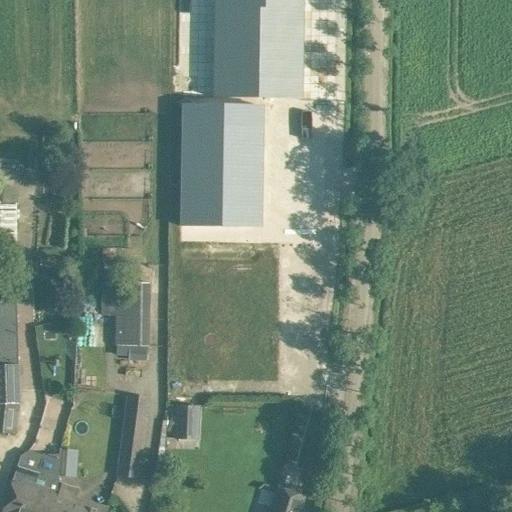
[(214,0),(213,97),(302,99),(303,0),(214,0)]
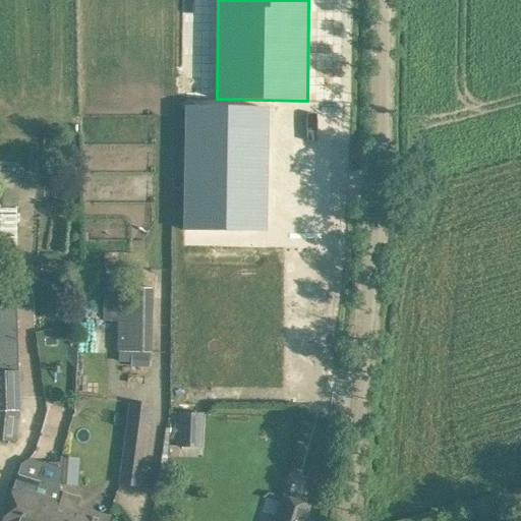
[(185,107),(183,230),(266,231),(268,108),(185,107)]
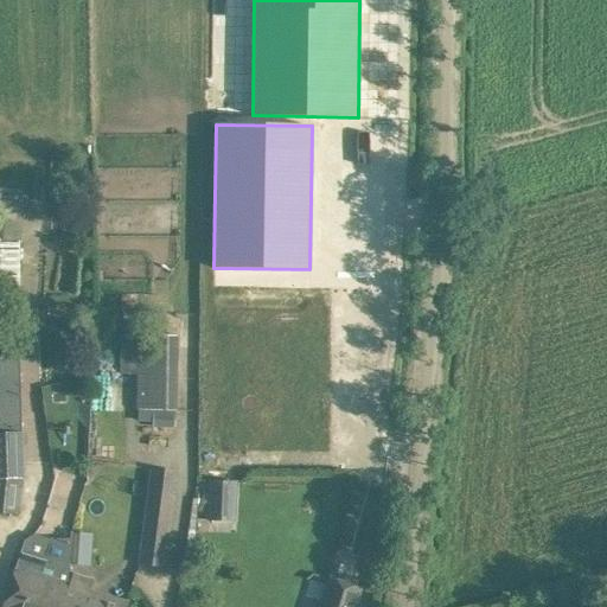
[(0,267),(18,268),(19,244),(0,242),(0,267)]
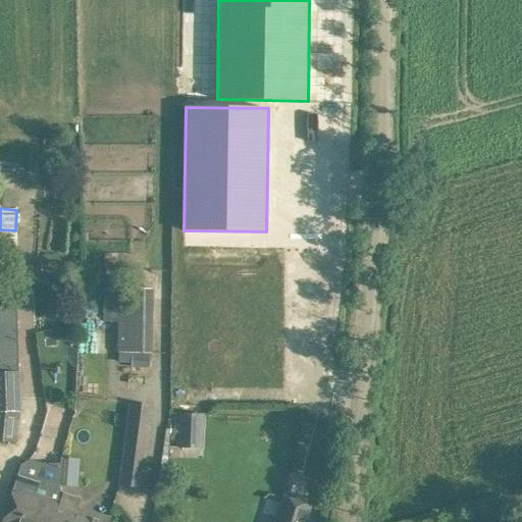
[(151,289),(118,289),(118,353),(133,353),(133,370),(152,370),(152,353),(151,289)]
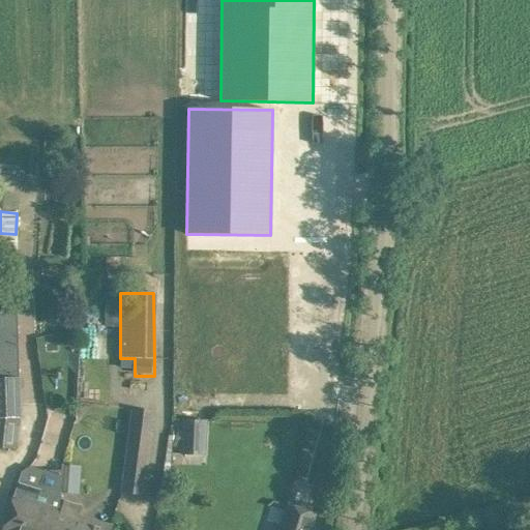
[(18,317),(0,317),(0,446),(16,449),(20,418),(20,378),(18,317)]
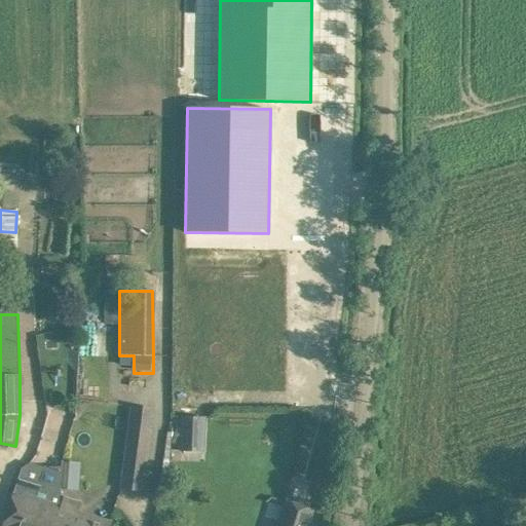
[(156,409),(132,406),(121,488),(145,491),(156,409)]
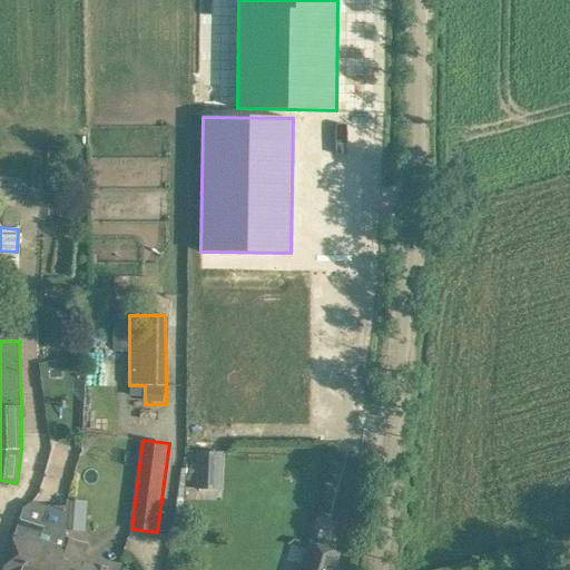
[(199,451),(198,490),(224,491),(225,452),(199,451)]
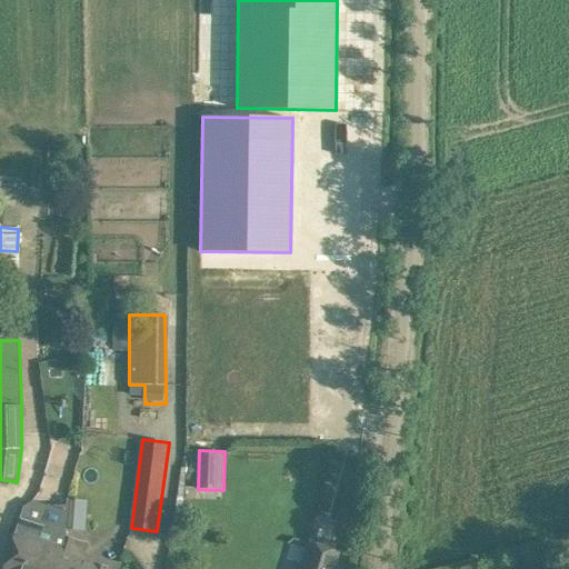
[(9,549),(2,568),(65,568),(66,565),(58,562),(62,549),(62,548),(66,499),(65,506),(47,506),(31,501),(22,507),(20,517),(15,533),(9,549)]
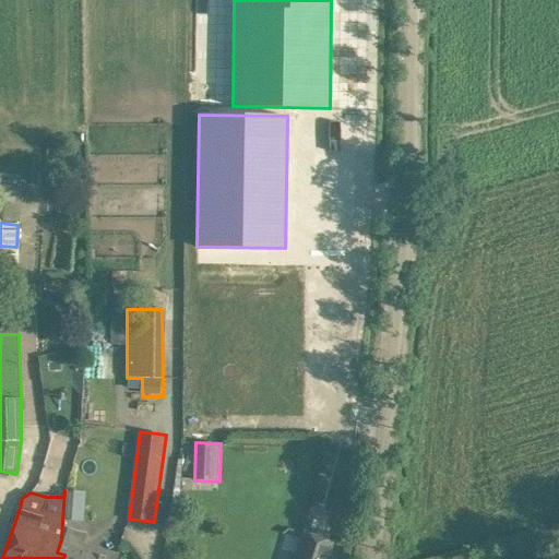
[(61,539),(57,552),(64,555),(63,558),(115,558),(116,556),(81,545),(84,535),(67,530),(63,539),(61,538),(61,539)]
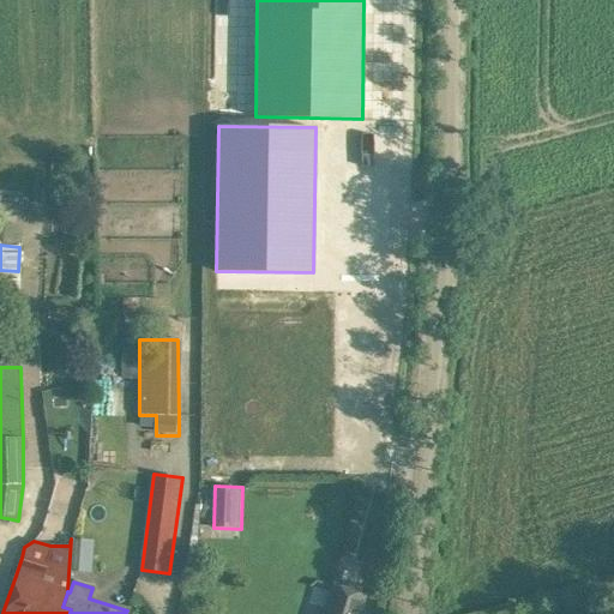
[(332,585),(323,613),(359,613),(365,595),(332,585)]
